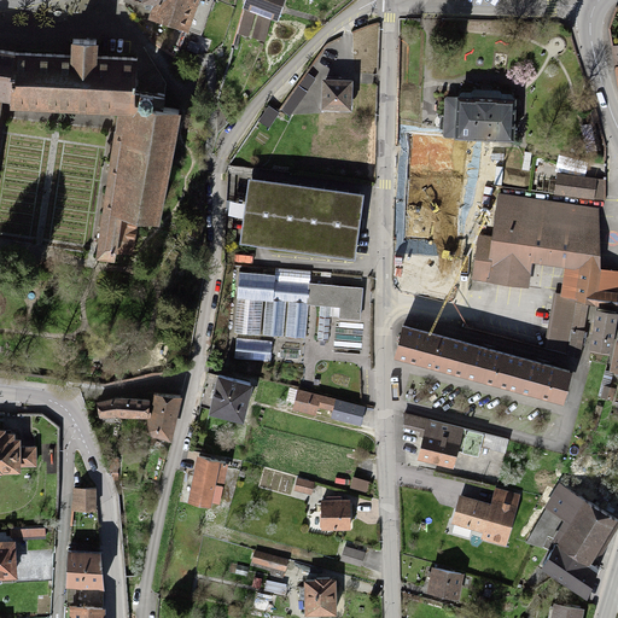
[(129,0),(151,6),(149,16),(200,33),(211,0),(129,0)]
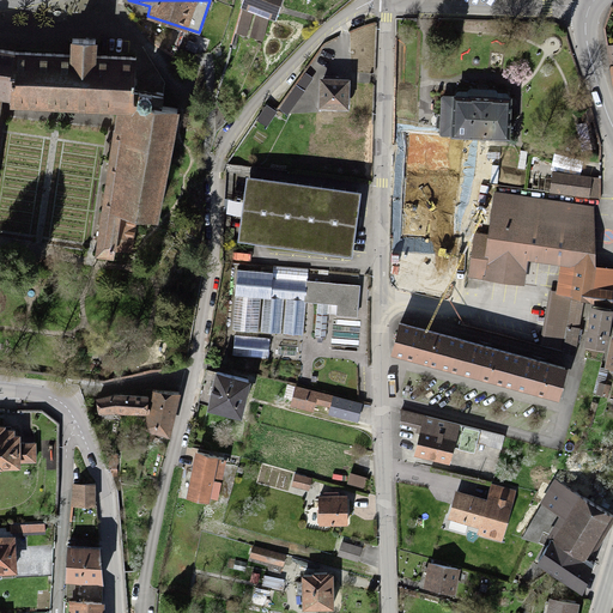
[(242,0),(241,6),(247,7),(248,4),(273,13),(277,0),(242,0)]
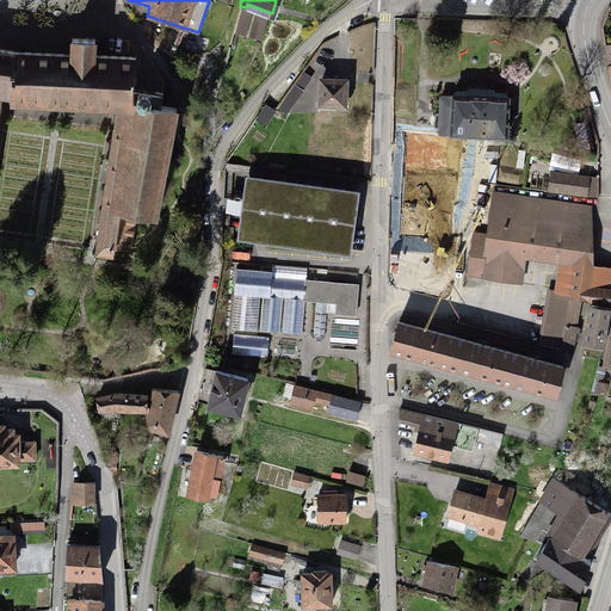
[(251,12),(241,11),(235,32),(245,35),(251,12)]
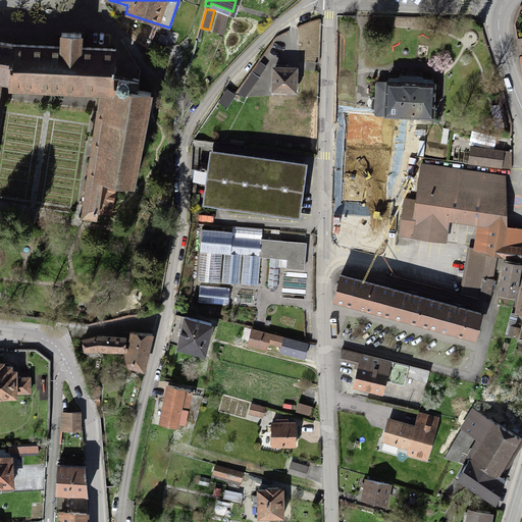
[(218,12),(213,32),(222,34),(227,15),(218,12)]
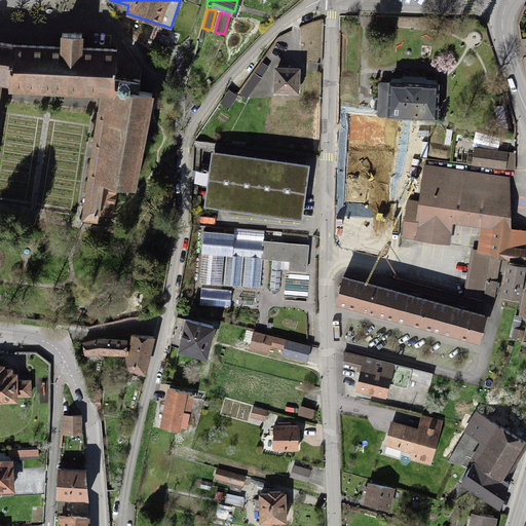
[(10,43),(8,82),(8,88),(101,94),(82,217),(92,218),(95,218),(97,217),(98,215),(98,213),(111,215),(115,184),(100,182),(112,92),(113,92),(115,76),(116,48),(111,48),(81,46),(82,34),(78,33),(62,33),(62,46),(48,45),(10,43)]
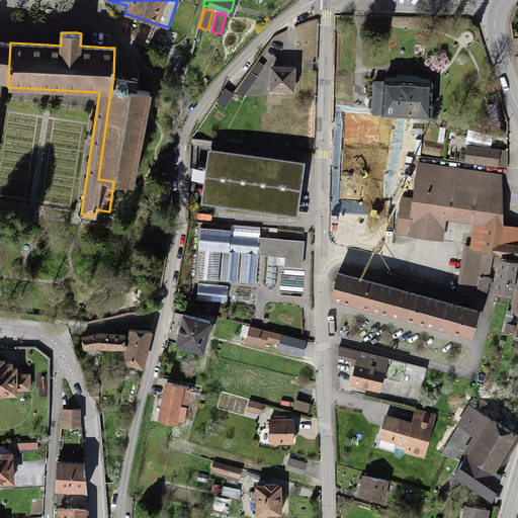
[(0,82),(0,81),(8,81),(10,42),(0,41),(0,82)]
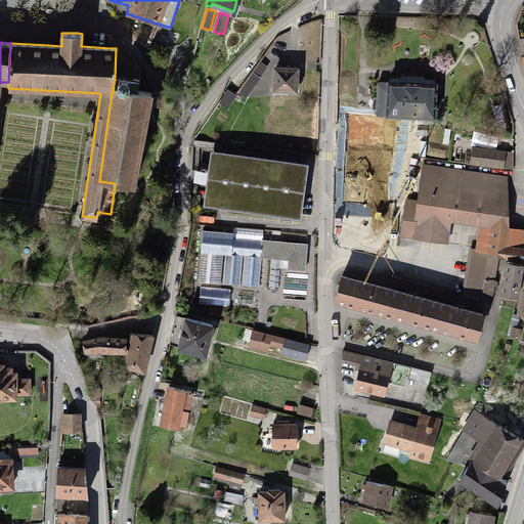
[(260,60),(238,91),(247,97),(261,77),(268,67),(260,60)]
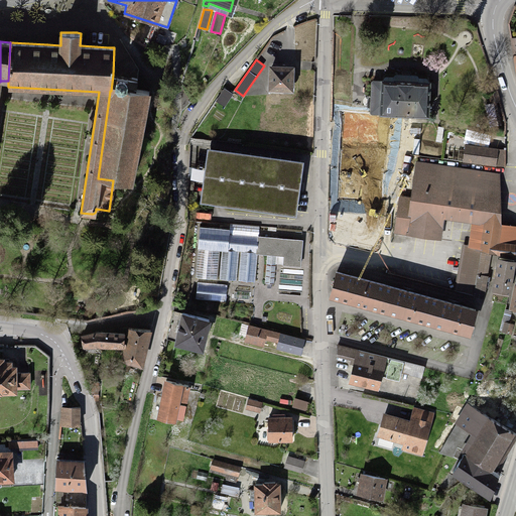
[(272,69),(272,92),(281,92),(281,89),(290,89),(290,69),(281,69),(281,66),(276,66),(276,69),(272,69)]
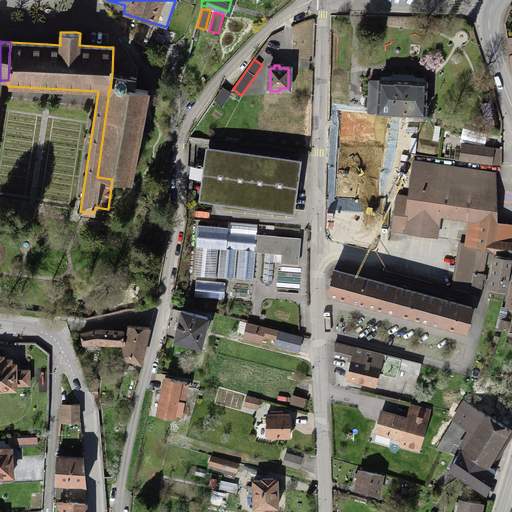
[(112,74),(110,90),(109,90),(97,177),(112,179),(128,182),(129,181),(131,179),(148,90),(134,88),(137,77),(131,76),(131,77),(121,76),(112,74)]
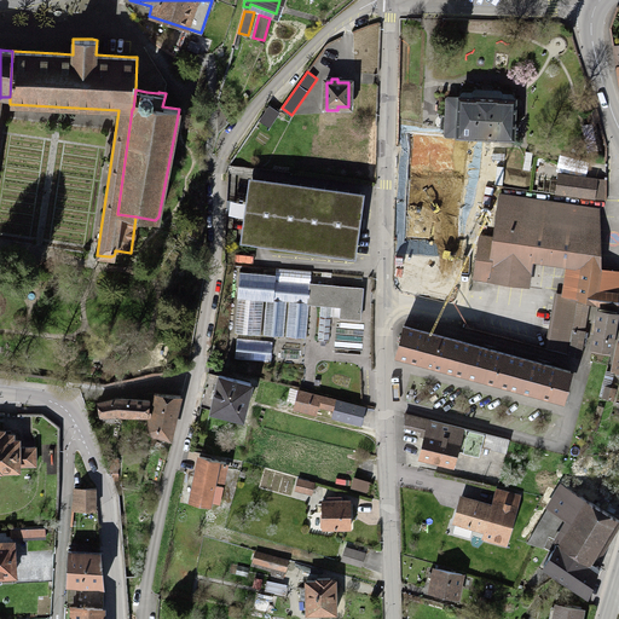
[(516,99),(447,96),(446,123),(445,133),(514,136),(516,99)]
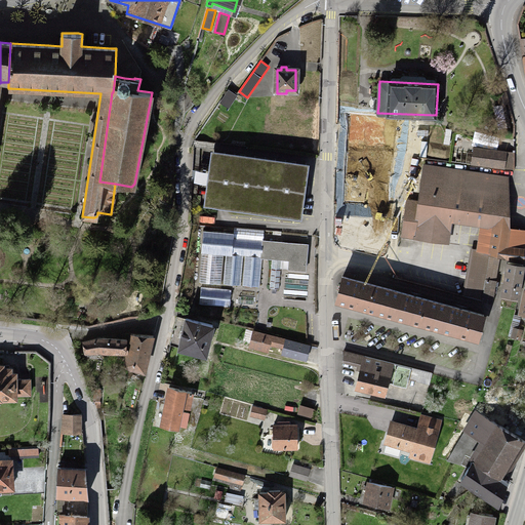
[(230,90),(220,103),(227,107),(236,94),(230,90)]
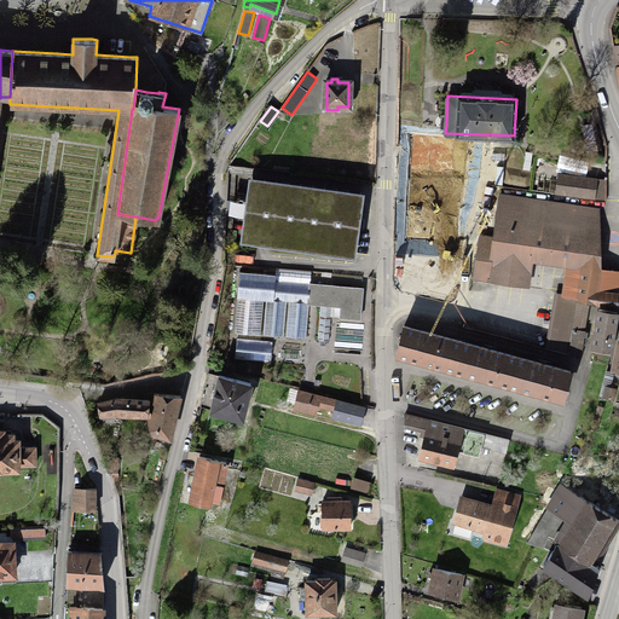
[(608,181),(562,174),(561,194),(607,201),(608,181)]
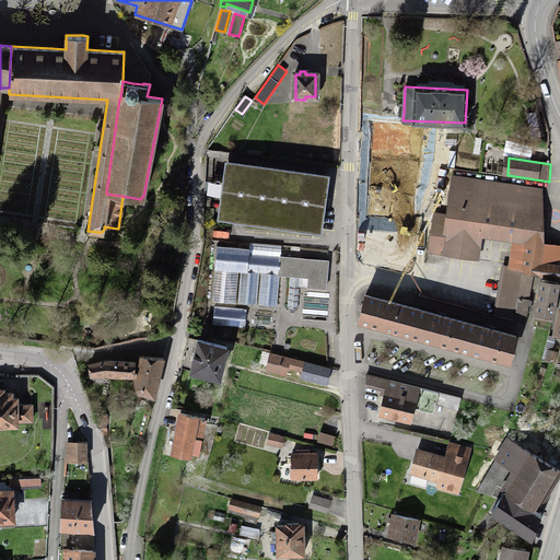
[(411,217),(416,163),(413,161),(376,159),(374,159),(373,160),(369,213),(369,214),(370,214),(370,216),(371,216),(409,219),(410,219),(411,218),(411,217)]
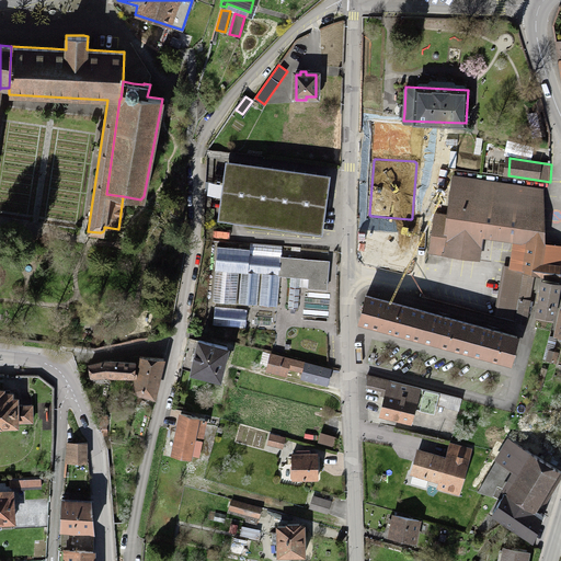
[(330,178),(226,162),(221,190),(218,217),(322,232),(330,178)]
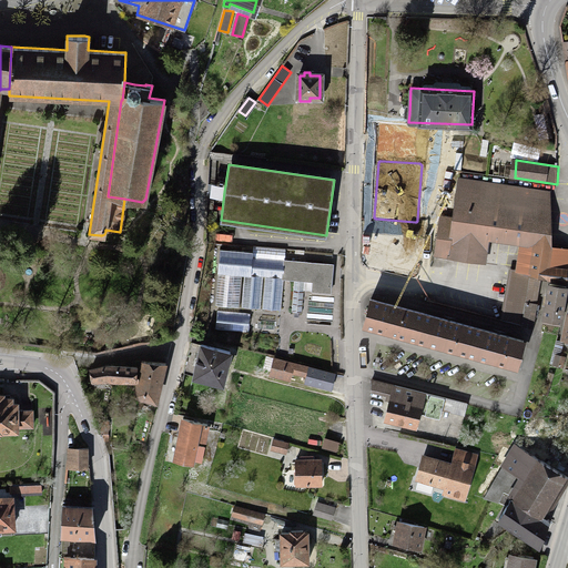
[(548,191),(458,179),(454,217),(440,215),(435,255),(485,263),(487,239),(520,244),(515,270),(509,269),(500,320),(520,325),(525,303),(527,294),(531,275),(546,277),(545,279),(567,282),(566,269),(567,259),(567,249),(565,250),(551,247),(548,191)]
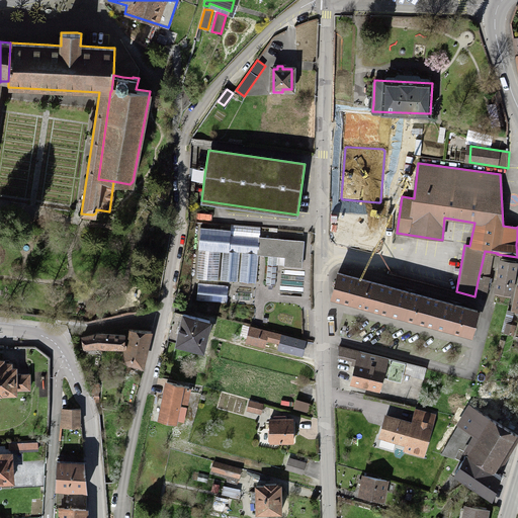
[(254,282),(257,253),(260,253),(267,253),(265,286),(274,287),(276,254),(280,254),(280,257),(286,258),(285,266),(301,267),(304,241),(258,238),(258,228),(231,226),(230,231),(201,228),(196,277),(218,279),(220,251),(223,251),(221,279),(237,281),(239,251),(241,251),(240,281),(254,282)]
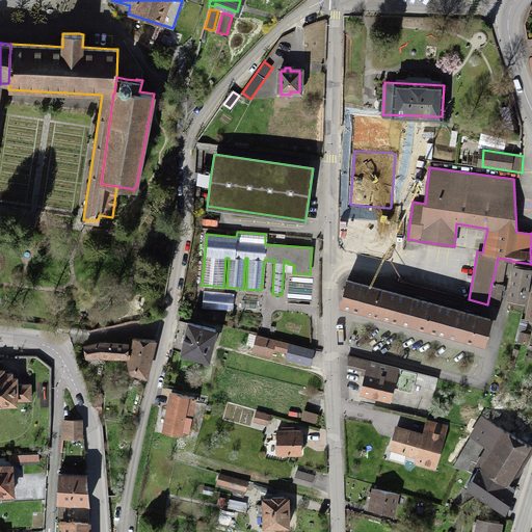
[(514,266),(509,300),(525,302),(530,268),(514,266)]
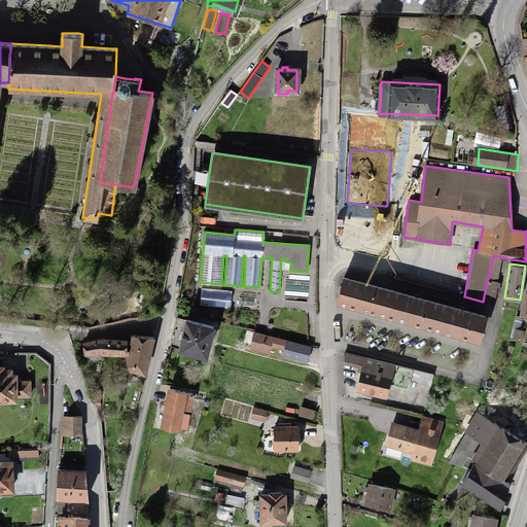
[(496,275),(489,273),(487,281),(489,281),(484,302),(492,304),(496,282),(495,282),(496,275)]
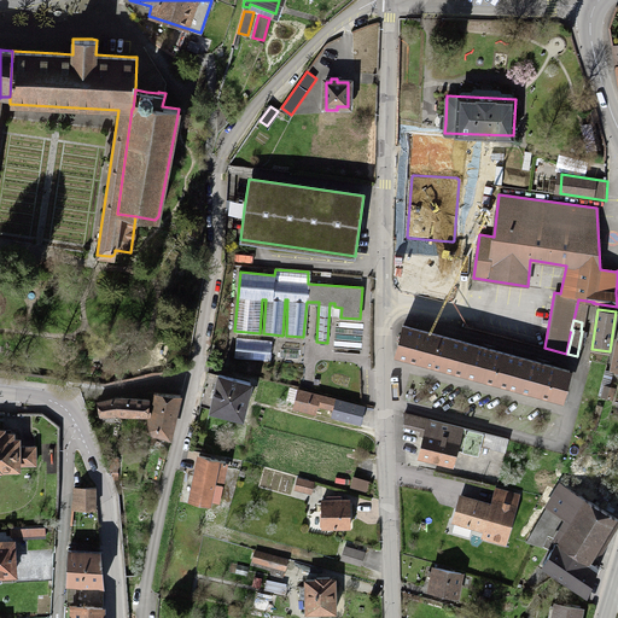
[(404,326),(397,353),(423,359),(483,375),(538,391),(565,398),(572,372),(404,326)]
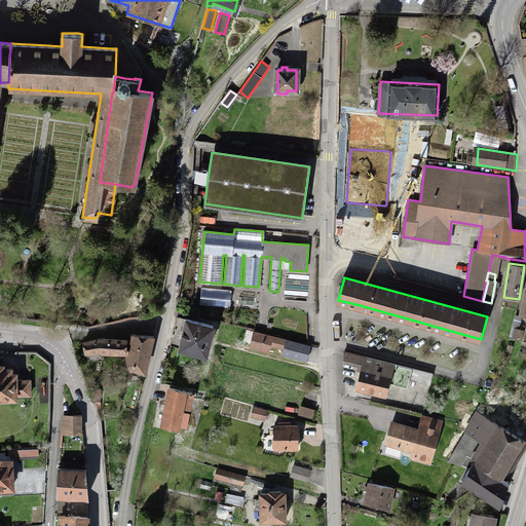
[(231,291),(201,288),(199,304),(230,306),(231,291)]
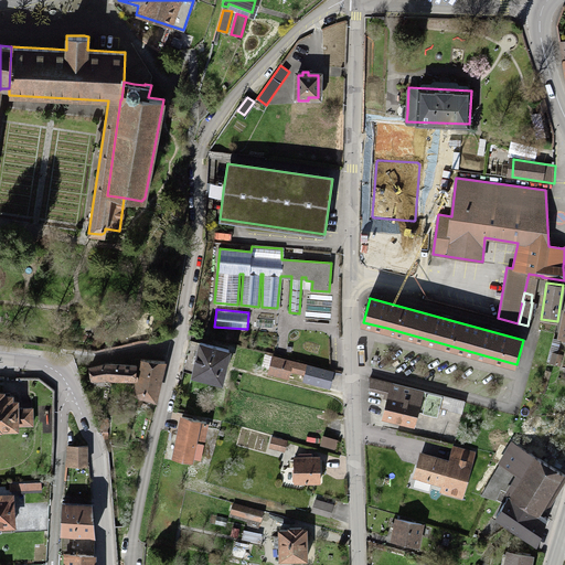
[(200,342),(193,374),(223,381),(230,350),(200,342)]
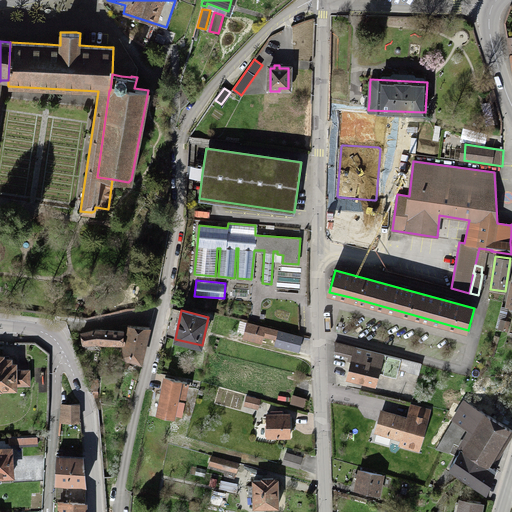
[(500,320),(498,328),(506,330),(508,322),(500,320)]
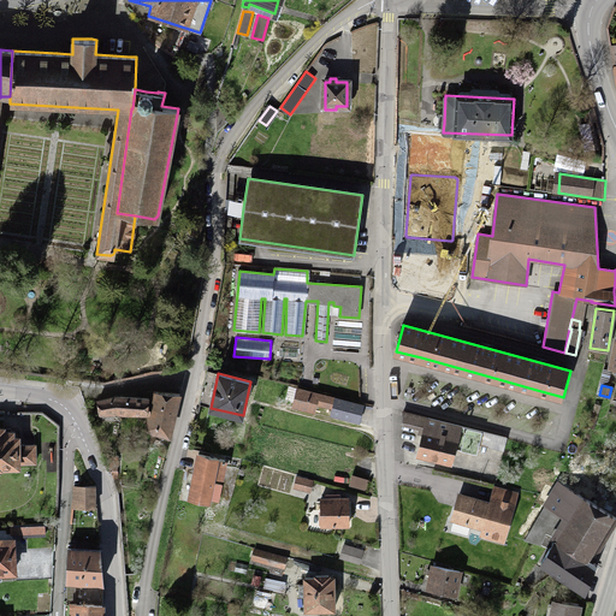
[(335,397),(297,388),(292,407),(312,412),(314,401),(332,406),(335,397)]
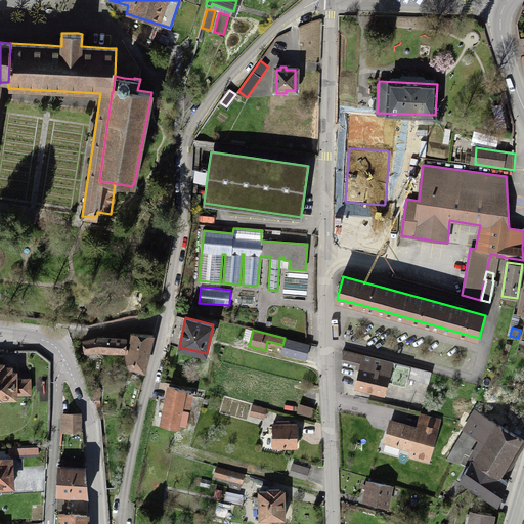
[(125,352),(122,362),(122,365),(143,369),(151,336),(130,335),(128,340),(126,339),(126,341),(128,341),(125,352)]
